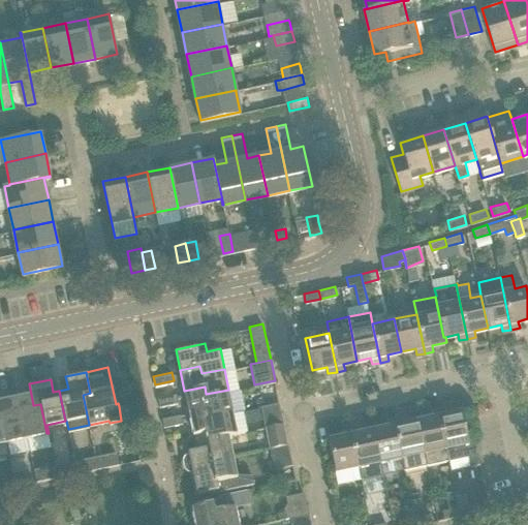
[(40,404),(33,405),(29,383),(30,392),(9,397),(13,418),(22,415),(26,437),(47,433),(40,404)]
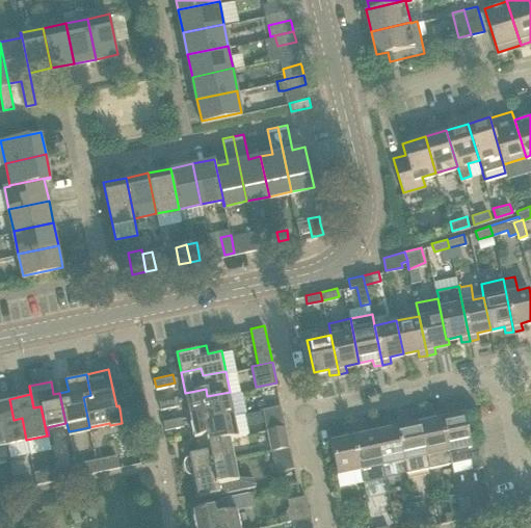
[(230,392),(207,396),(206,389),(185,393),(190,414),(210,410),(212,417),(234,413),(230,392)]
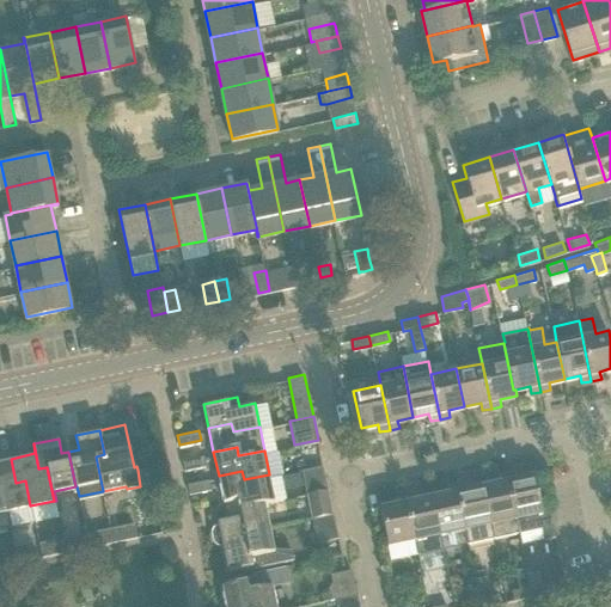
[(184,468),(207,464),(205,454),(183,459),(184,468)]
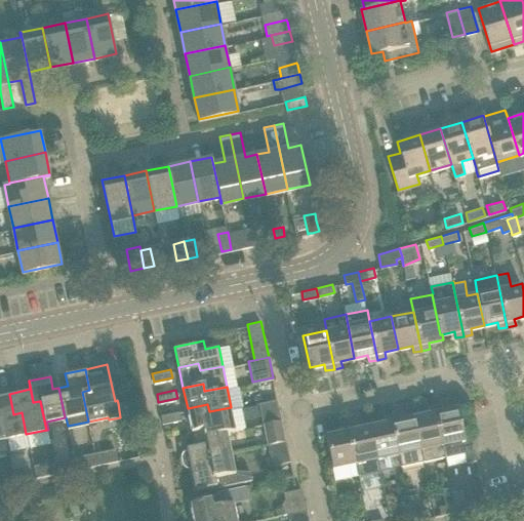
[(274,390),(264,392),(266,401),(276,398),(274,390)]
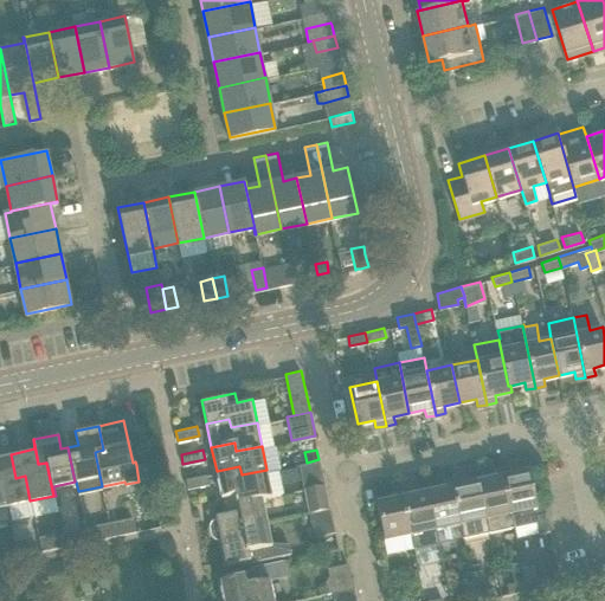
[(25,476),(15,478),(11,454),(0,456),(0,480),(1,480),(7,505),(30,501),(25,476)]
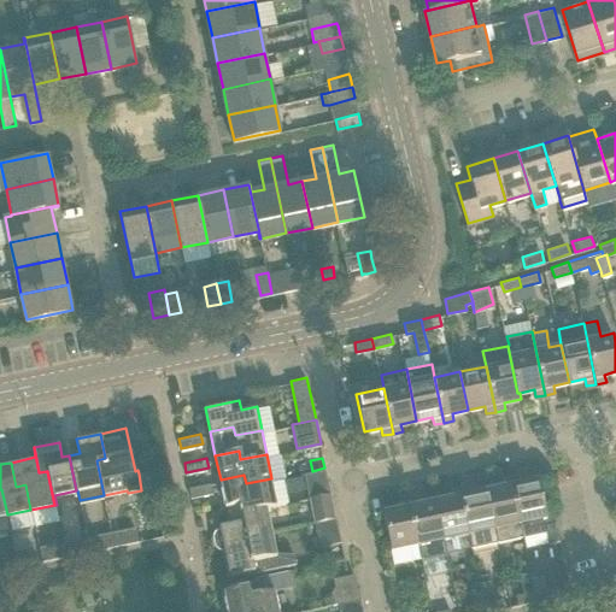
[(539,477),(522,481),(520,474),(509,476),(522,535),(546,530),(549,542),(561,540),(555,512),(546,513),(539,477)]
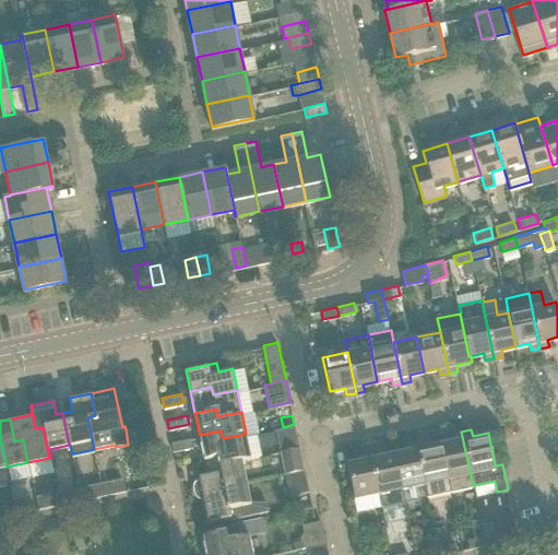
[(246,434),(223,438),(221,430),(200,435),(204,458),(209,457),(210,464),(250,456),(246,434)]
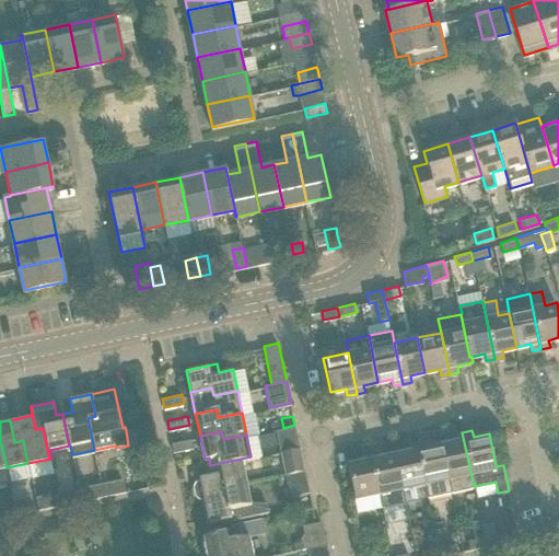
[(451,491),(474,486),(462,432),(454,433),(455,440),(441,443),(451,491)]
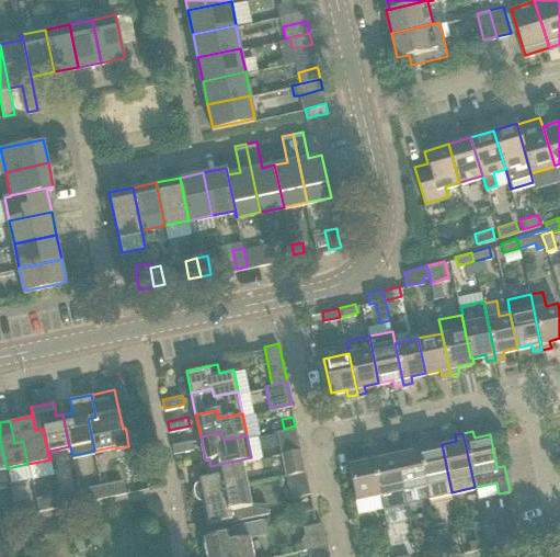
[(174,452),(193,447),(191,439),(172,443),(174,452)]
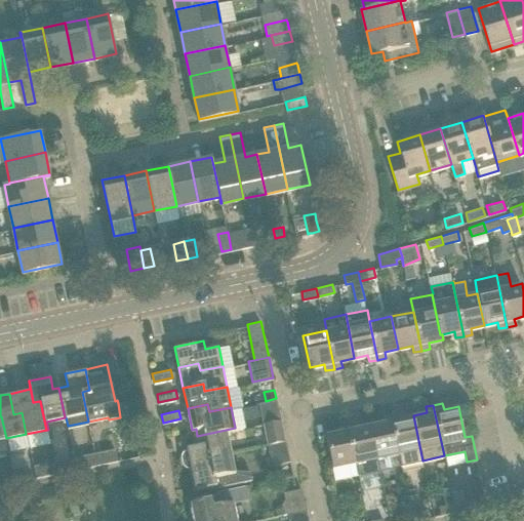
[(413,415),(400,418),(399,412),(390,414),(401,465),(422,461),(413,415)]
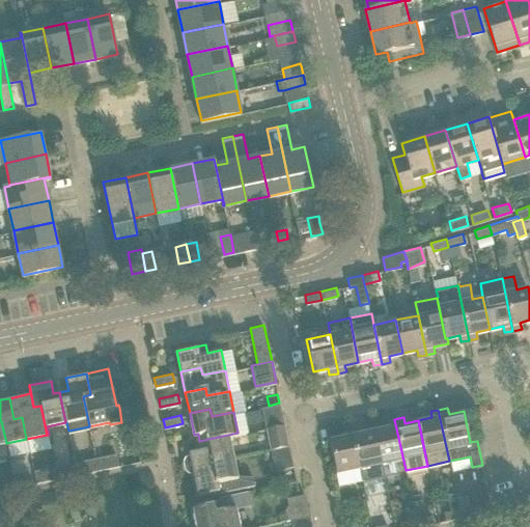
[(406,471),(406,470),(394,419),(387,420),(388,426),(373,430),(384,475),(382,463),(402,459),(406,471)]
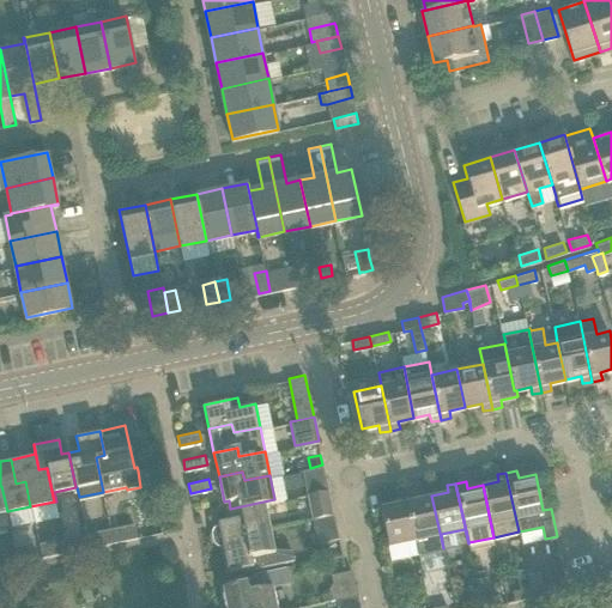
[(328,488),(308,493),(310,504),(331,500),(329,492),(328,488)]
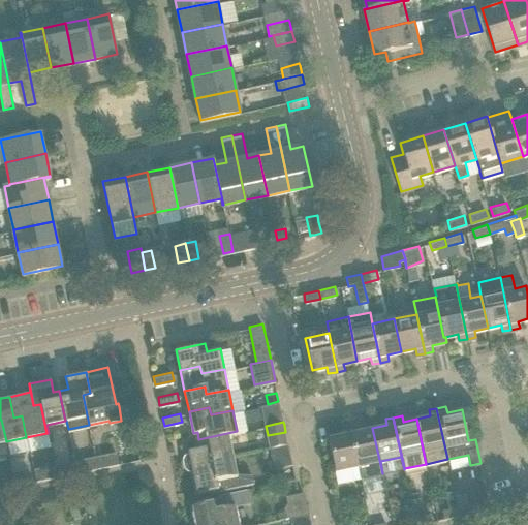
[(372,428),(360,431),(359,425),(348,427),(358,465),(361,479),(382,473),(372,428)]
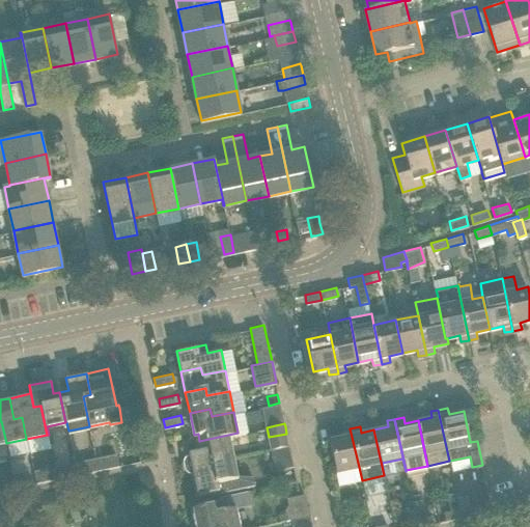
[(336,472),(359,467),(350,428),(342,430),(344,436),(330,439),(336,472)]
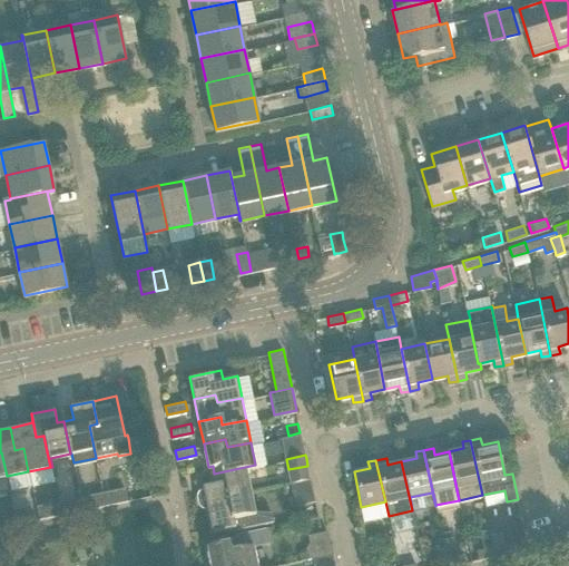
[(246,468),(256,466),(255,465),(214,474),(216,482),(203,485),(204,488),(200,490),(198,493),(198,496),(199,500),(200,504),(204,505),(207,506),(207,507),(229,503),(227,494),(251,489),(246,468)]
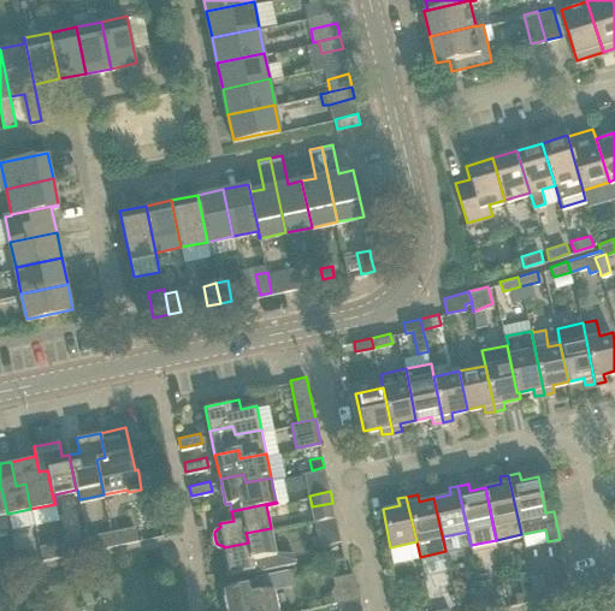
[(317,532),(337,527),(335,515),(314,518),(317,532)]
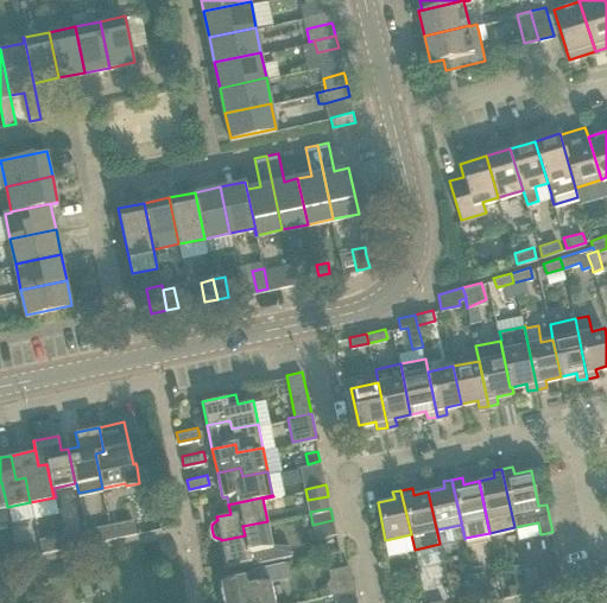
[(137,532),(137,531),(134,518),(109,522),(109,524),(113,537),(137,532)]
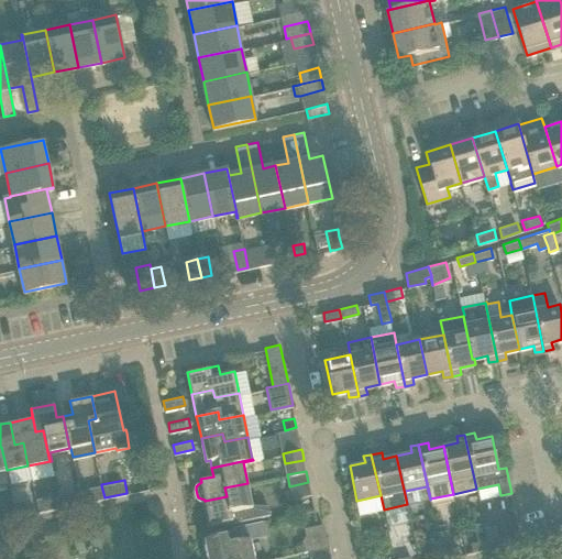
[(268,504),(252,503),(248,483),(224,488),(227,496),(205,501),(210,524),(240,518),(240,519),(271,514),(268,504)]
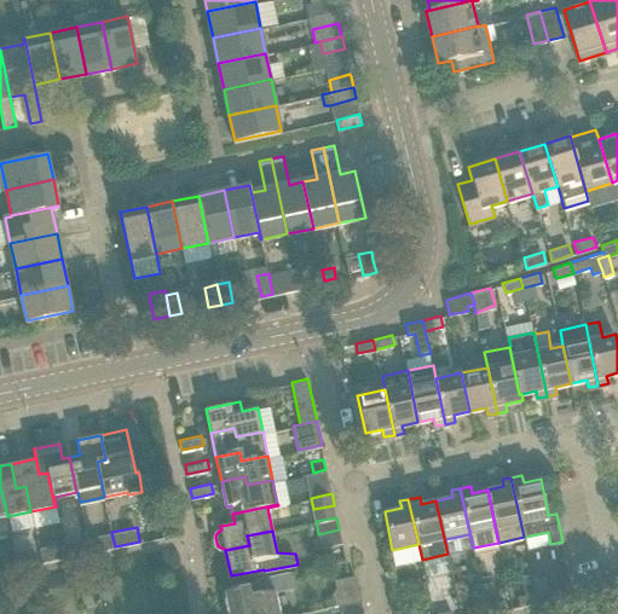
[(115,546),(111,533),(111,532),(86,538),(90,551),(115,546)]
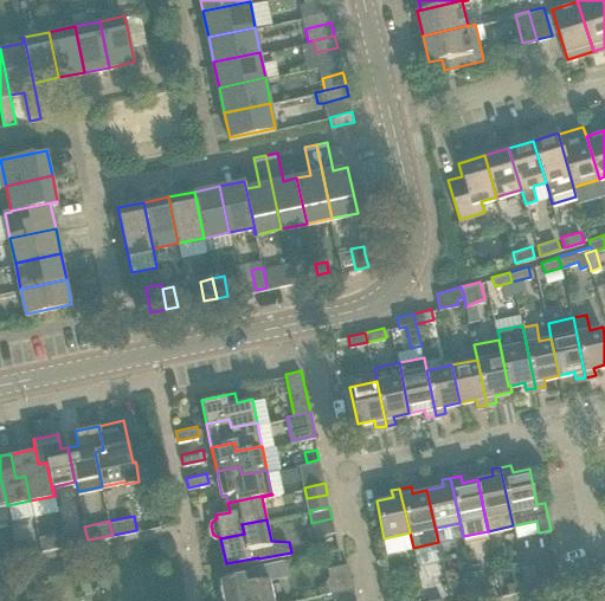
[(88,540),(84,527),(60,531),(62,531),(64,545),(88,540)]
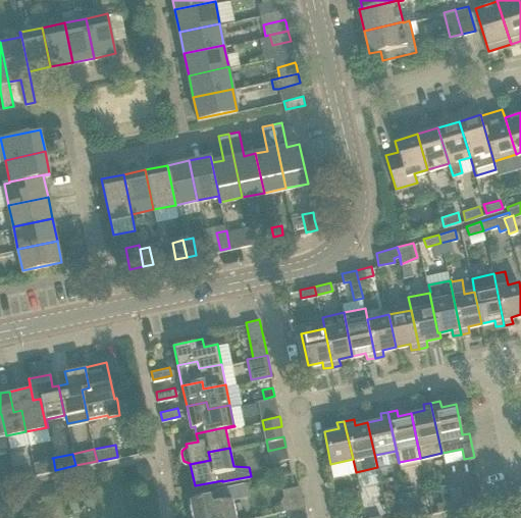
[(55,470),(53,458),(52,458),(34,462),(36,473),(55,470)]
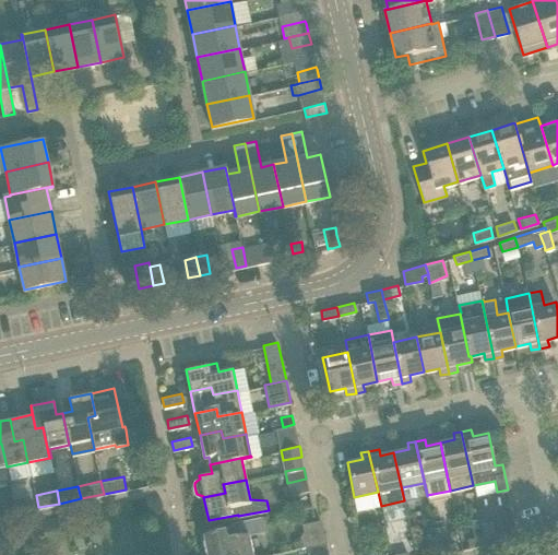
[(304,531),(323,527),(321,519),(303,523),(304,531)]
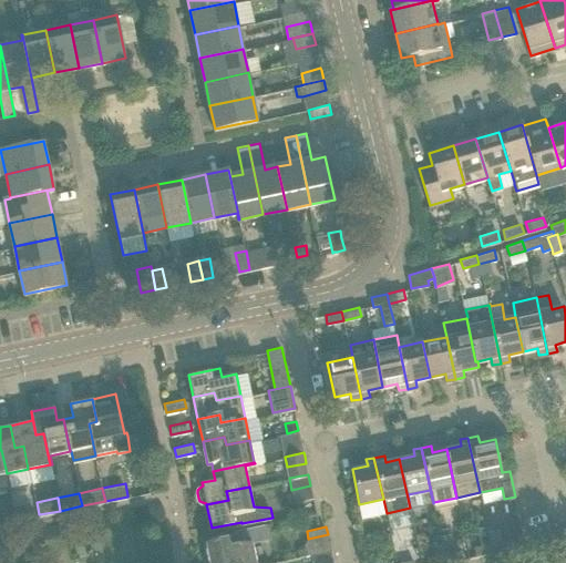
[(256,562),(253,542),(238,544),(236,536),(205,542),(209,562),(220,562),(230,561),(230,562),(256,562)]
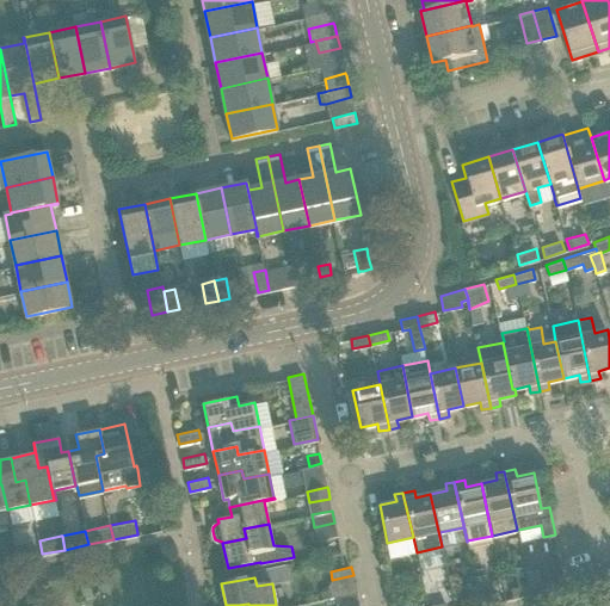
[(541,582),(529,585),(531,594),(549,591),(549,589),(547,580),(541,582)]
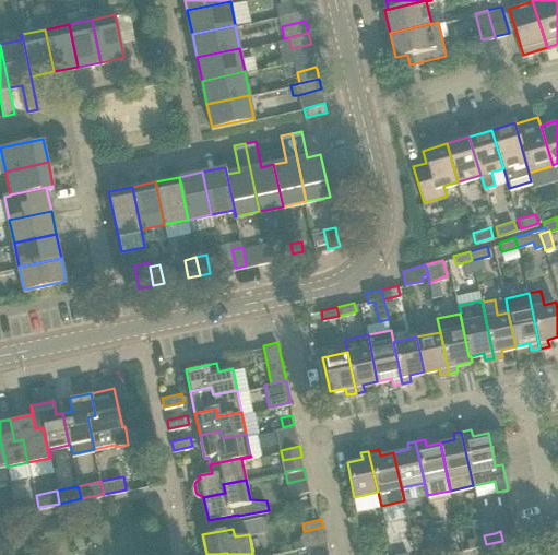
[(474,538),(467,539),(470,547),(486,544),(484,535),(475,536),(474,538)]
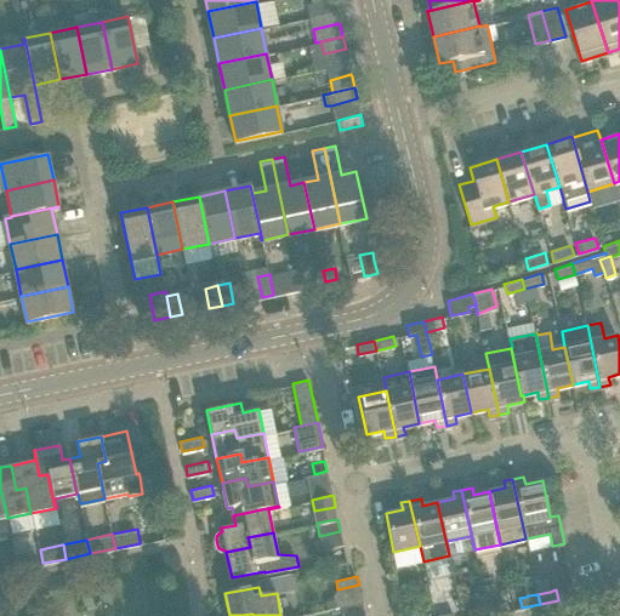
[(342,614),(364,609),(363,600),(341,605),(342,614)]
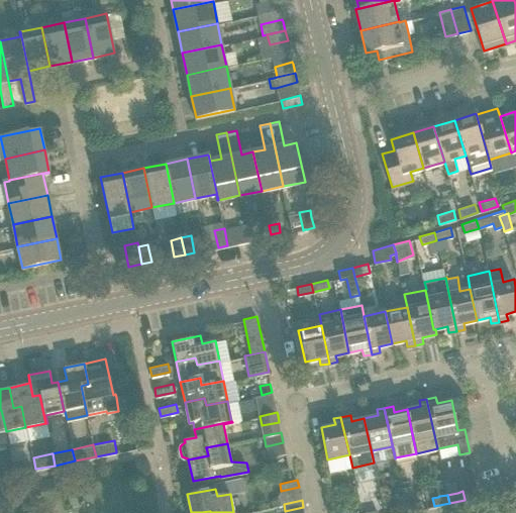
[(422,509),(422,508),(420,500),(405,504),(407,512),(422,509)]
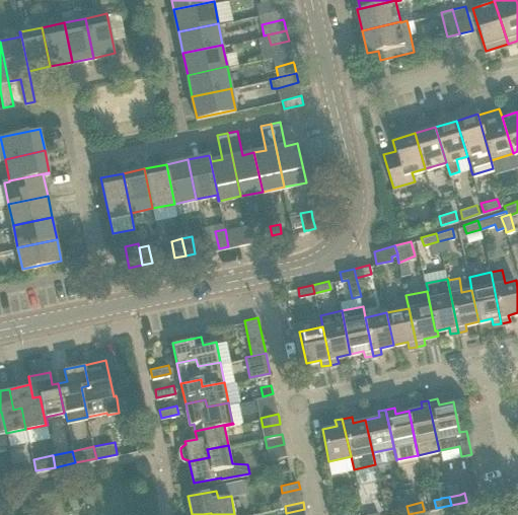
[(392,514),(401,514),(409,514),(407,506),(391,509),(392,514)]
